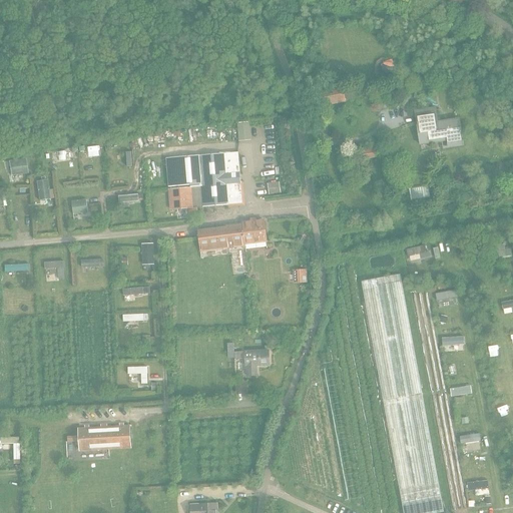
[(340,102),(346,101),(345,99),(356,97),(354,87),(325,94),(327,103),(340,100),(340,102)]
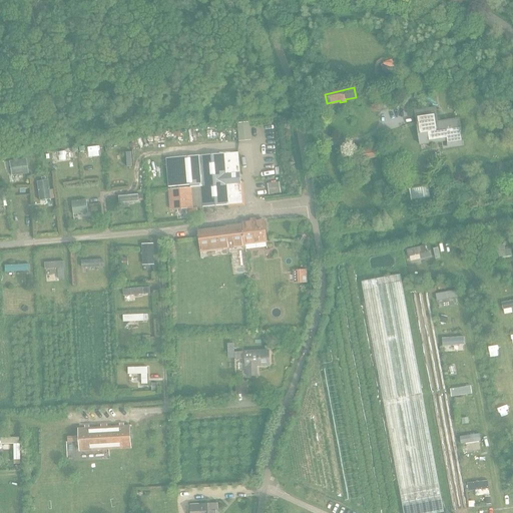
[(375,95),(378,111),(387,110),(384,94),(375,95)]
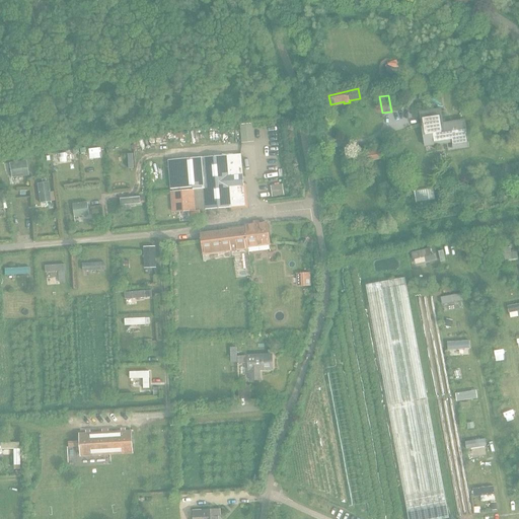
[(462,121),(442,124),(440,109),(421,113),(426,144),(453,140),(454,148),(468,146),(466,129),(463,130),(462,121)]
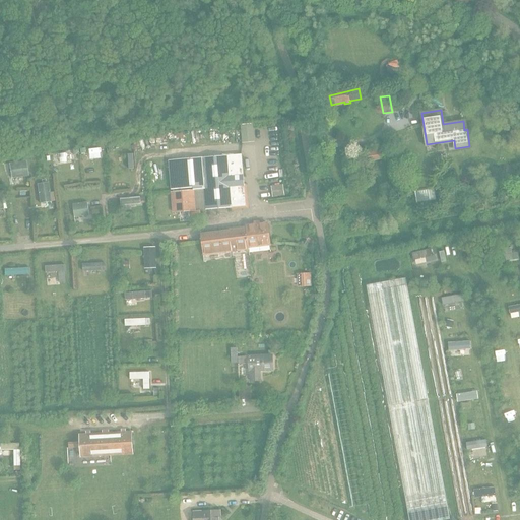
[(106,148),(84,150),(85,156),(107,153),(106,148)]
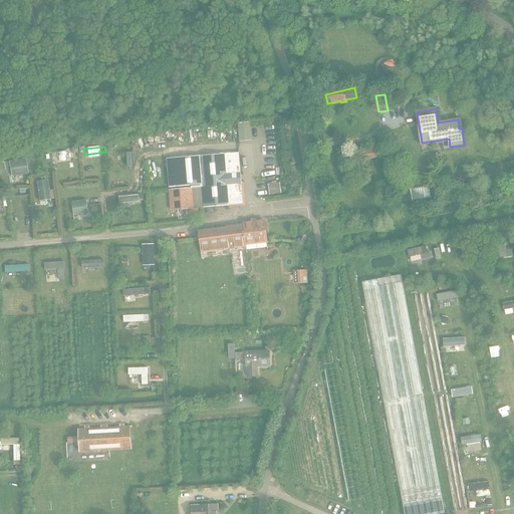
[(363,150),(364,160),(377,158),(375,149),(363,150)]
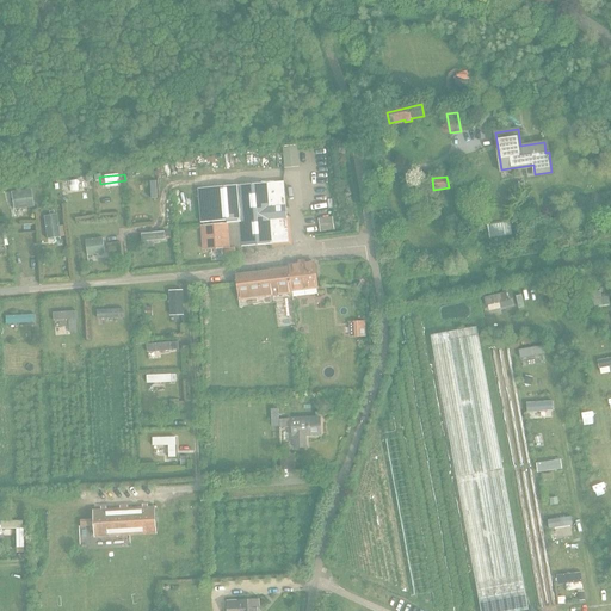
[(82,179),(82,178),(61,181),(62,190),(88,185),(87,178),(82,179)]
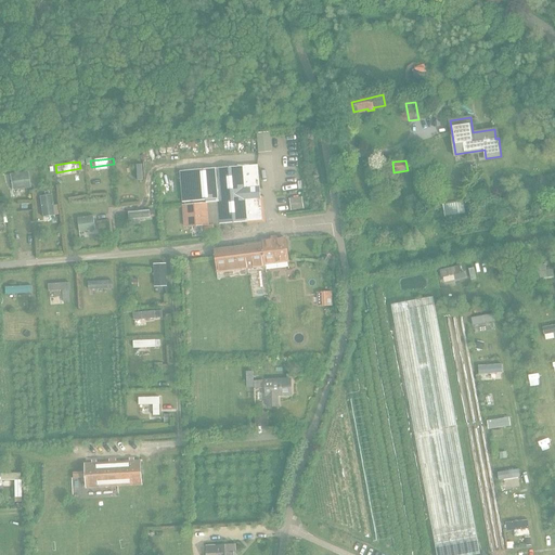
[(220,223),(262,219),(257,164),(215,168),(177,171),(178,179),(180,179),(181,197),(205,195),(206,203),(182,205),(183,228),(201,227),(202,233),(215,232),(214,224),(209,224),(207,203),(218,202),(220,223)]
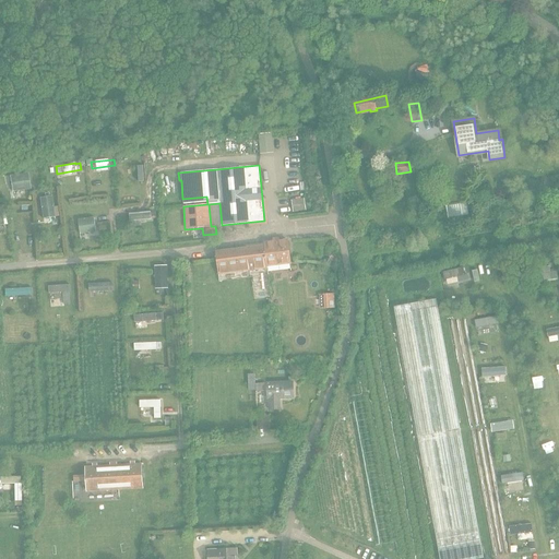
[(12,191),(31,189),(27,171),(9,175),(12,191)]
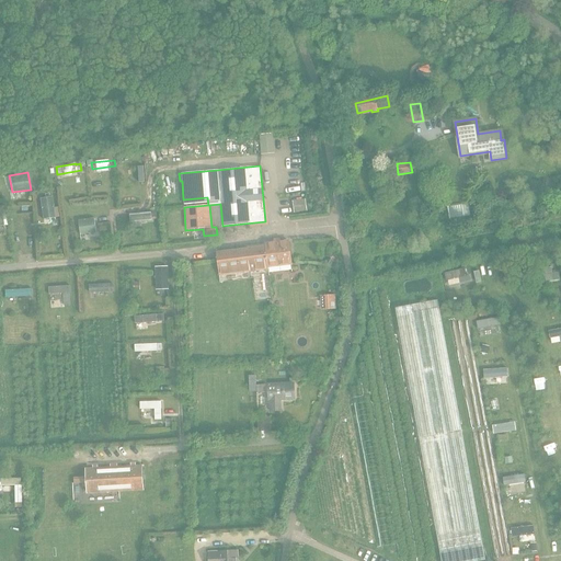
[(39,198),(43,219),(58,217),(57,207),(53,207),(52,196),(39,198)]
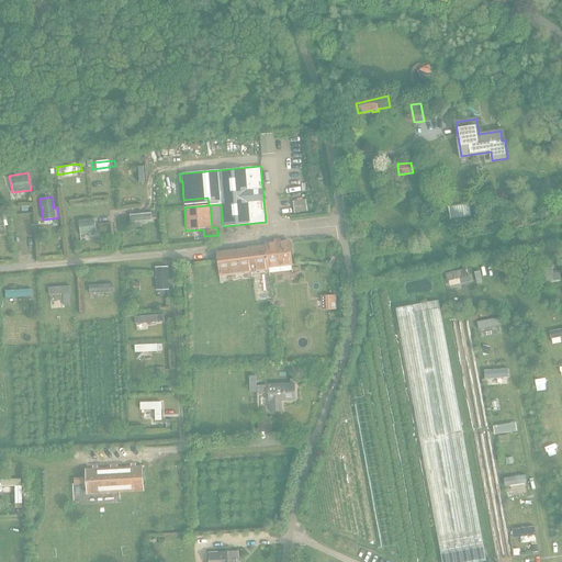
[(97,233),(94,218),(78,221),(80,235),(97,233)]
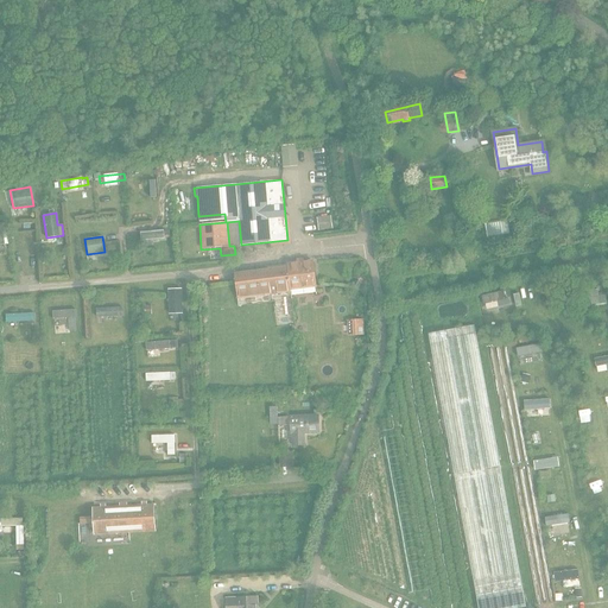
[(304,287),(316,286),(314,261),(289,264),(289,267),(235,273),(238,295),(291,289),(290,283),(303,282),(304,287)]
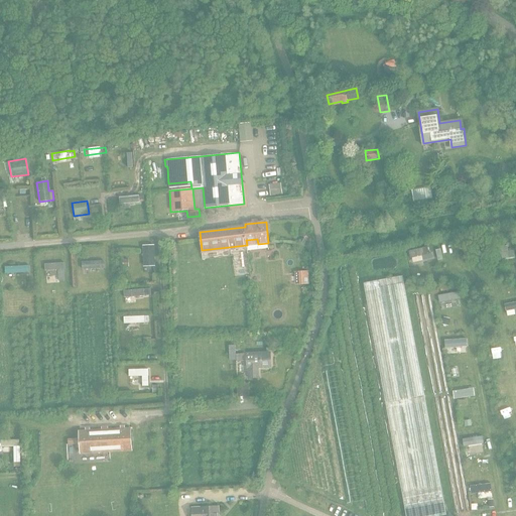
[(143,247),(145,266),(155,265),(154,246),(143,247)]
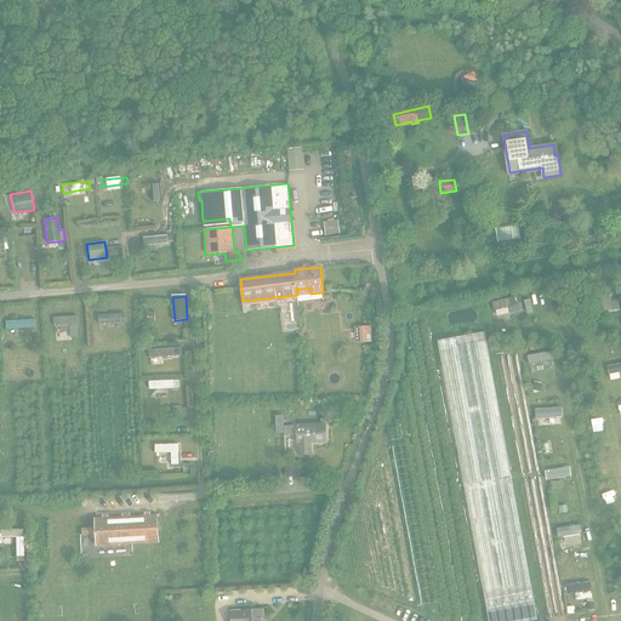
[(98,324),(126,323),(125,313),(98,315),(98,324)]
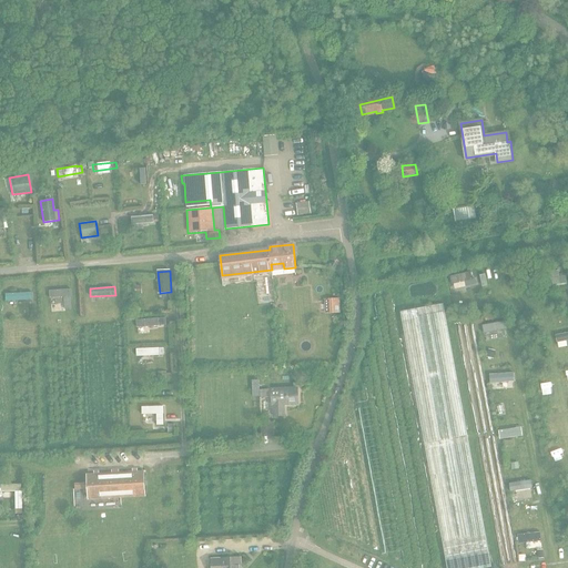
[(71,296),(71,288),(49,291),(49,297),(63,297),(64,310),(72,310),(71,296)]
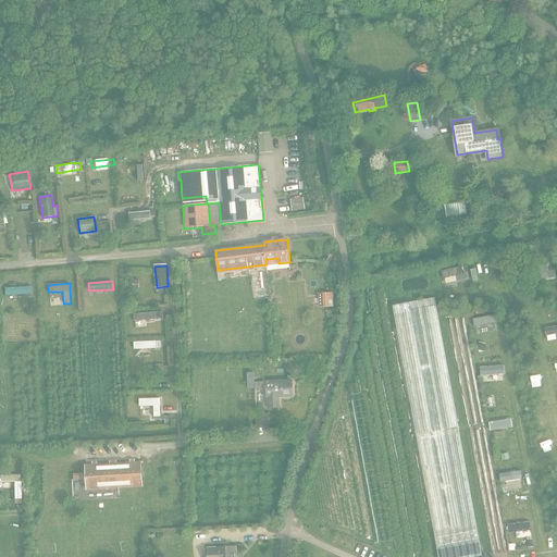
[(31,294),(31,286),(4,287),(4,295),(31,294)]
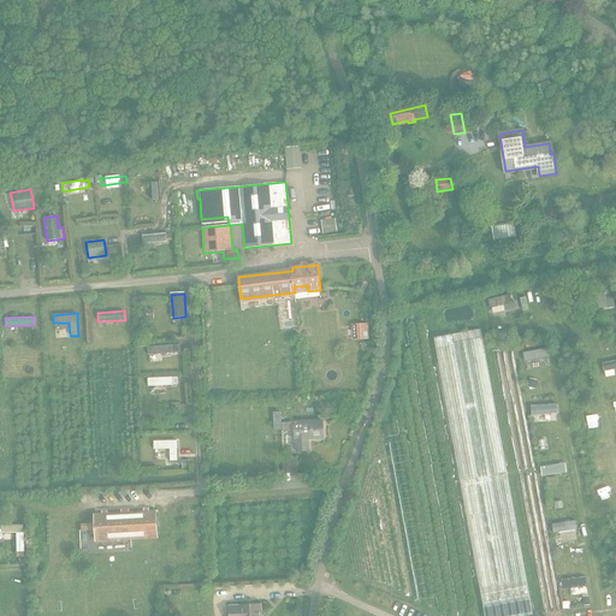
[(351,324),(353,341),(368,339),(368,323),(351,324)]
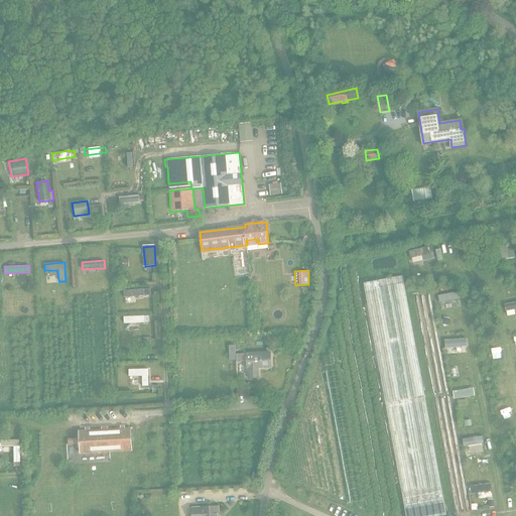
[(363,283),(405,515),(437,515),(445,515),(402,276),(363,283)]
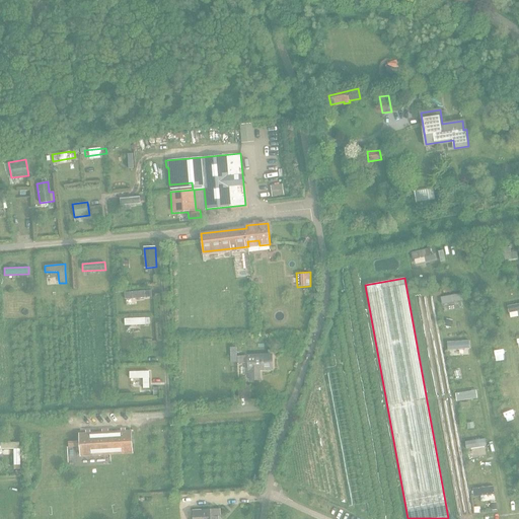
[(152,297),(151,290),(125,292),(125,299),(152,297)]
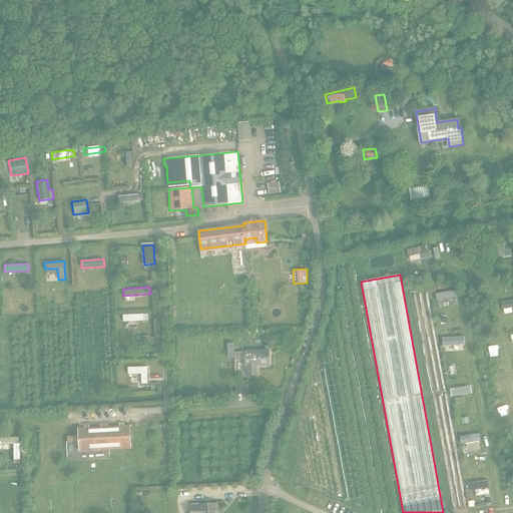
[(259,366),(271,366),(270,352),(234,353),(234,359),(246,359),(246,367),(248,367),(248,377),(259,376),(259,366)]
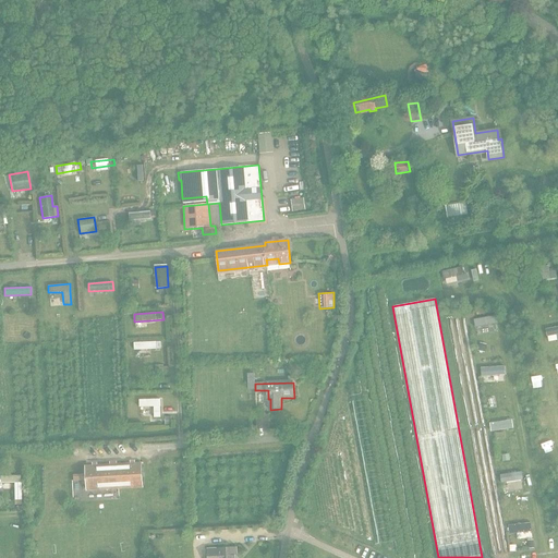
[(160,407),(160,399),(138,399),(140,407),(154,407),(154,417),(160,417),(160,407)]
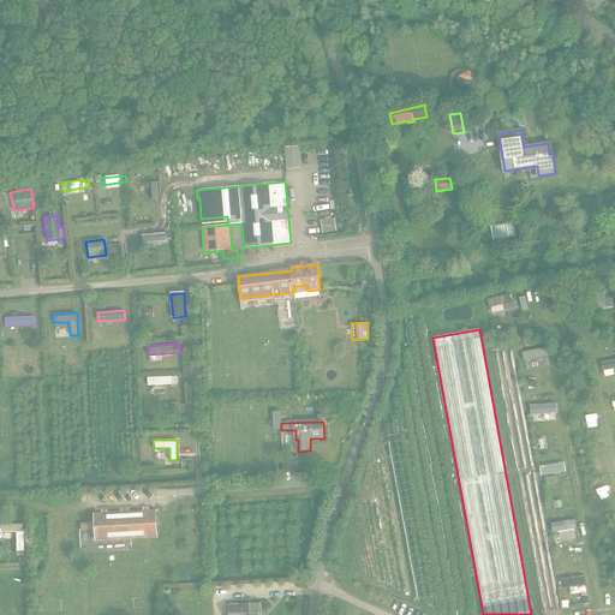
[(281,457),(282,471),(298,471),(297,457),(281,457)]
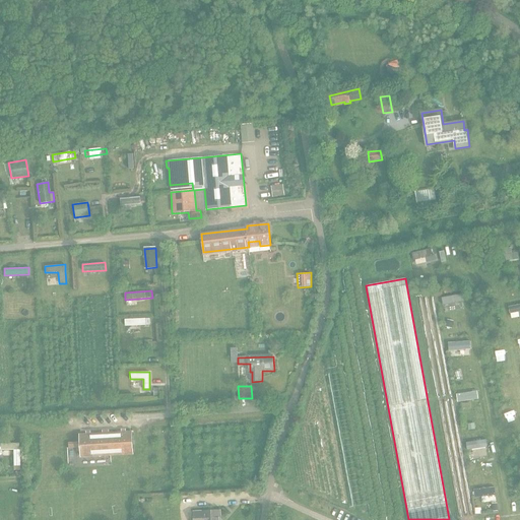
[(80,435),(81,455),(133,452),(132,431),(80,435)]
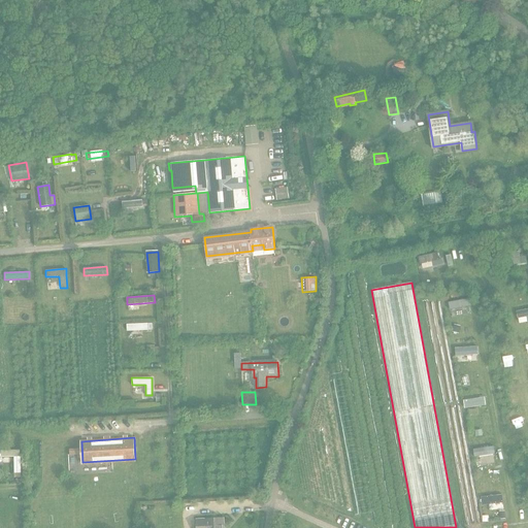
[(223,527),(223,519),(197,520),(197,527),(223,527)]
